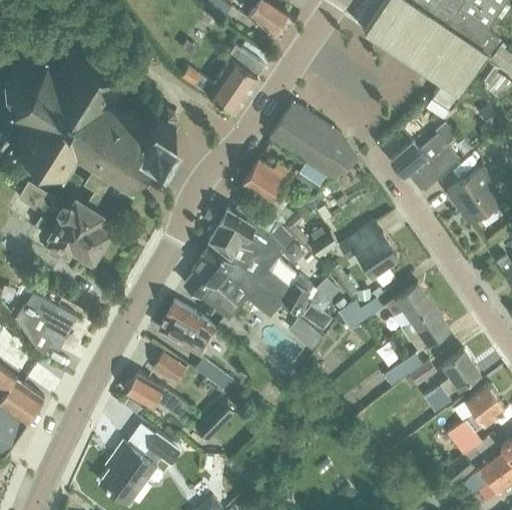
[(222,18),(230,7),(219,0),(207,0),(204,6),(222,18)]
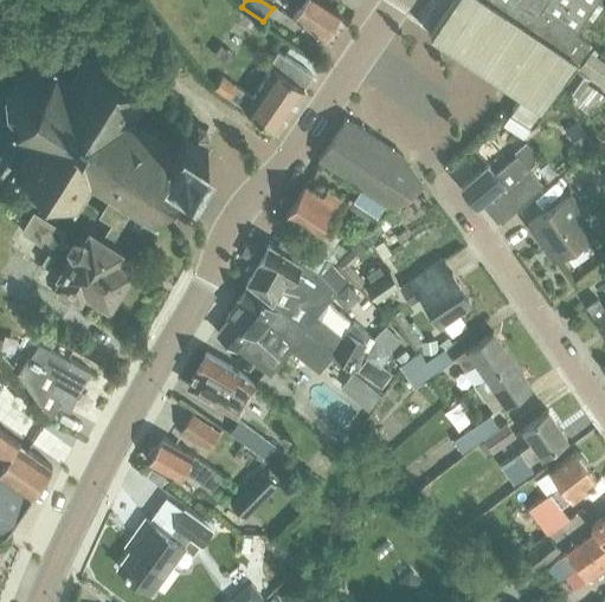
[(333,25),(339,15),(316,0),(287,0),(300,8),(293,19),(323,39),(324,38),(329,37),(334,30),(333,25)]
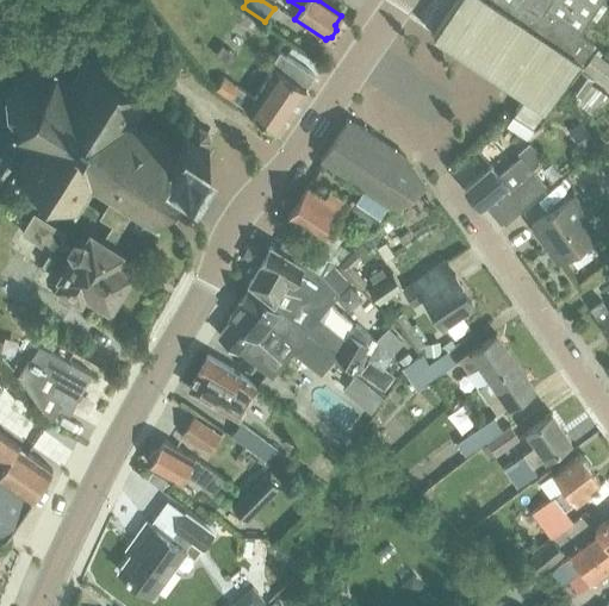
[(578,37),(584,27),(602,0),(458,0),(433,38),(524,100),(514,117),(532,129),(580,64),(592,48),(578,37)]
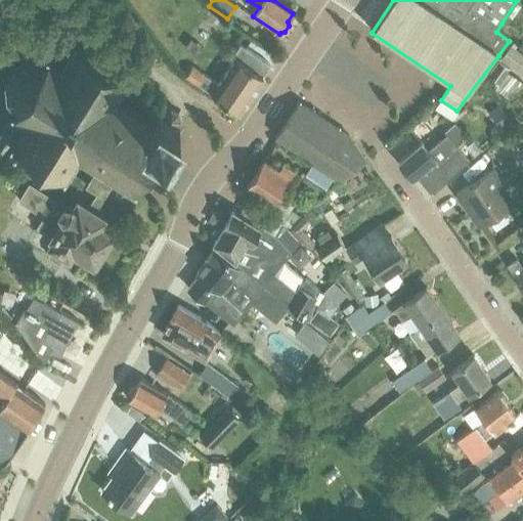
[(87,210),(94,214),(113,184),(115,185),(118,197),(116,199),(117,200),(119,197),(129,194),(131,197),(132,197),(130,193),(132,189),(133,190),(144,172),(148,174),(160,156),(156,153),(161,145),(166,148),(179,128),(177,127),(179,124),(178,123),(178,116),(180,115),(180,114),(177,115),(171,111),(171,107),(170,107),(170,111),(164,114),(162,113),(160,116),(158,115),(153,124),(133,113),(136,107),(134,106),(131,112),(114,100),(118,99),(118,97),(114,98),(125,80),(130,83),(131,81),(126,78),(129,73),(127,72),(124,77),(110,68),(110,67),(109,66),(112,61),(95,51),(92,55),(91,55),(91,56),(76,46),(79,41),(77,40),(74,45),(69,42),(68,44),(73,47),(69,53),(56,46),(44,66),(30,61),(29,56),(28,56),(28,61),(15,68),(11,63),(10,64),(13,69),(6,80),(0,79),(0,81),(6,82),(7,96),(1,98),(2,100),(7,97),(17,110),(14,114),(10,112),(0,127),(0,158),(3,160),(7,154),(22,163),(23,161),(27,163),(28,162),(43,171),(46,167),(47,168),(47,167),(62,176),(59,181),(61,182),(64,177),(70,180),(71,179),(66,175),(77,157),(79,163),(81,162),(79,157),(96,167),(93,172),(95,173),(86,188),(96,196),(87,210)]
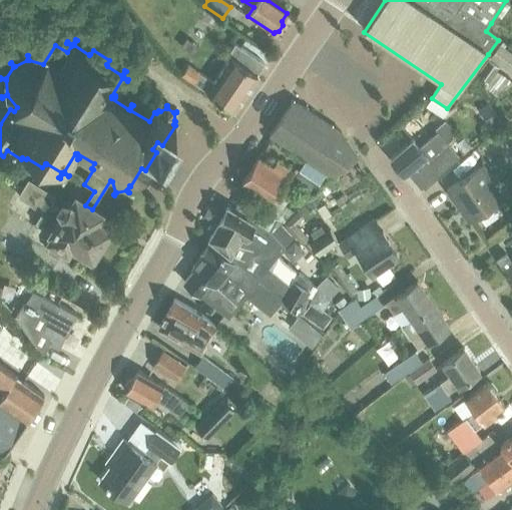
[(187,66),(180,77),(206,95),(233,113),(258,78),(257,76),(264,66),(234,46),(224,61),(225,62),(227,64),(214,84),(187,66)]
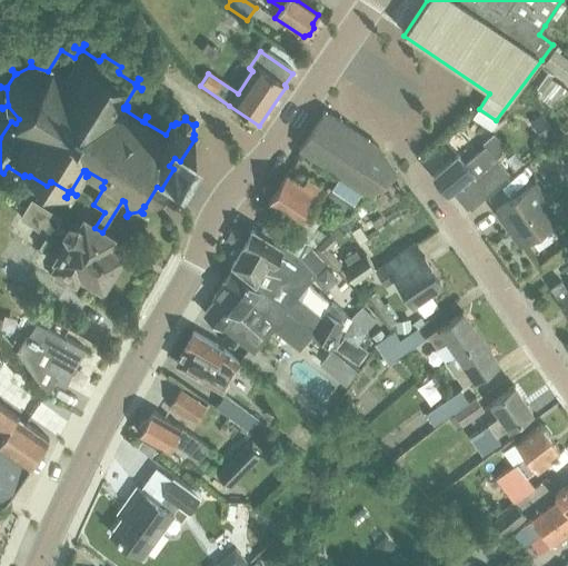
[(567,62),(555,53),(544,68),(567,86),(567,62)]
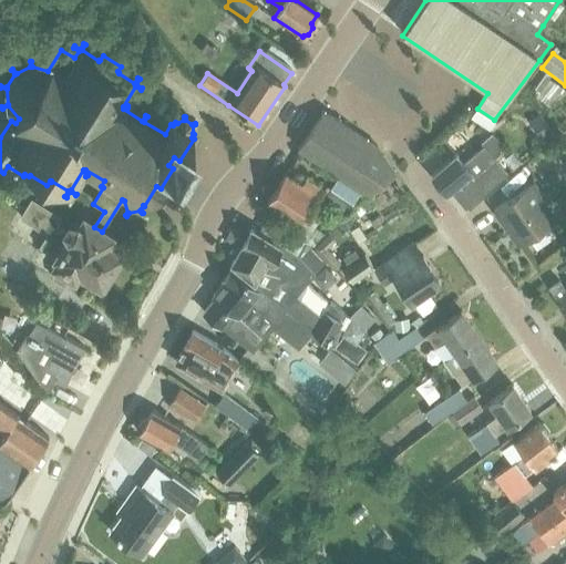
[(539,69),(527,86),(539,95),(552,78),(539,69)]
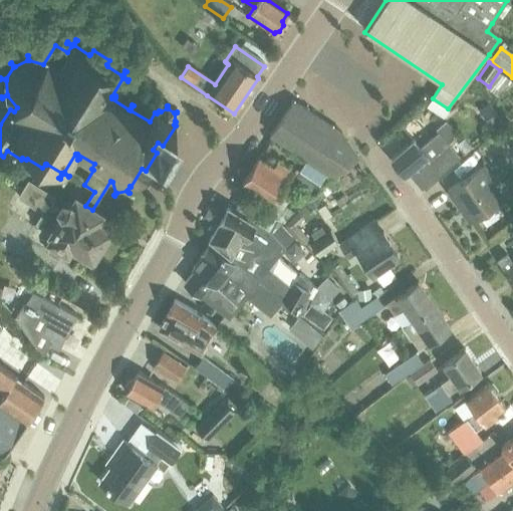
[(292,102),(269,137),(333,180),(358,160),(341,136),(292,102)]
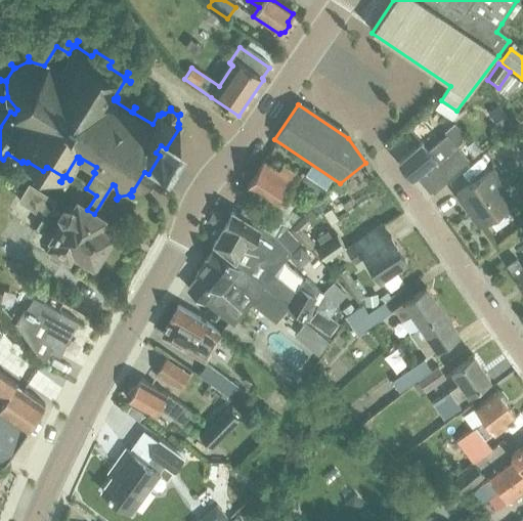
[(499,106),(489,114),(503,132),(513,126),(499,106)]
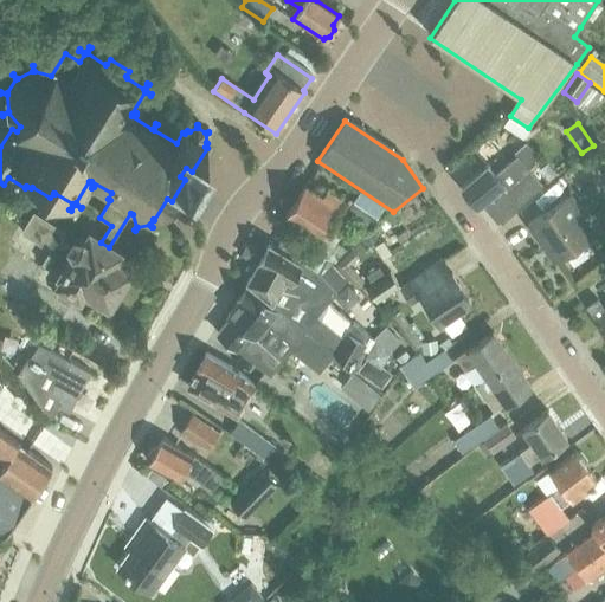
[(487,168),(461,188),(476,207),(481,204),(497,225),(549,180),(538,164),(523,149),(493,175),(487,168)]
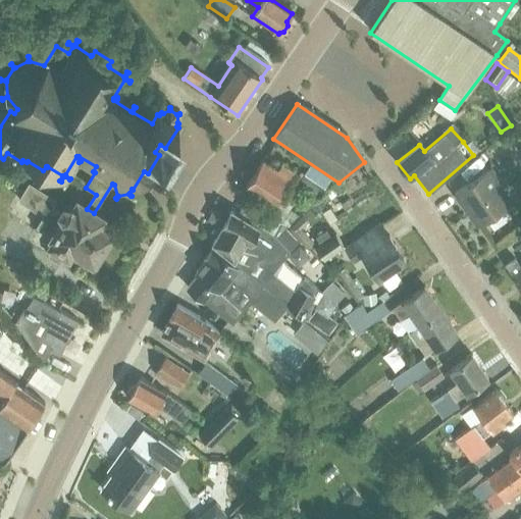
[(263,162),(246,189),(273,207),(268,215),(280,223),(292,205),(280,198),(295,175),(281,167),(278,172),(263,162)]
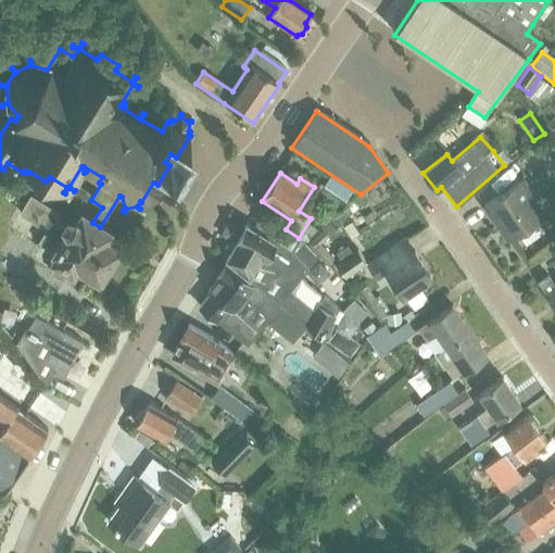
[(521,180),(483,205),(508,244),(547,220),(521,180)]
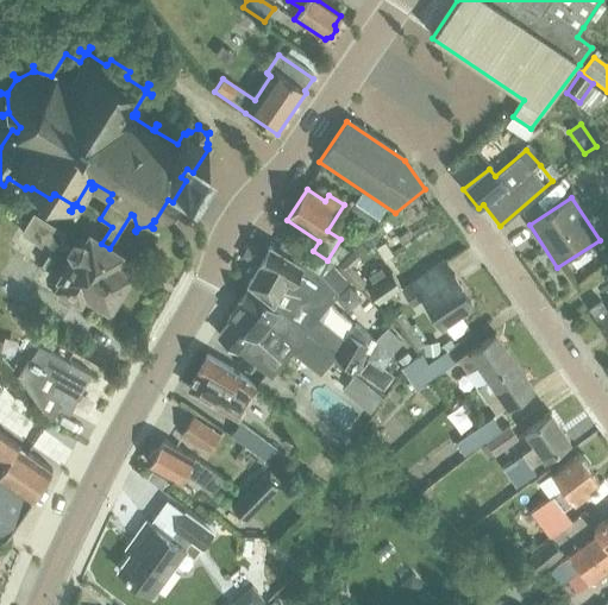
[(356,207),(349,216),(370,232),(377,220),(356,206),(356,207)]
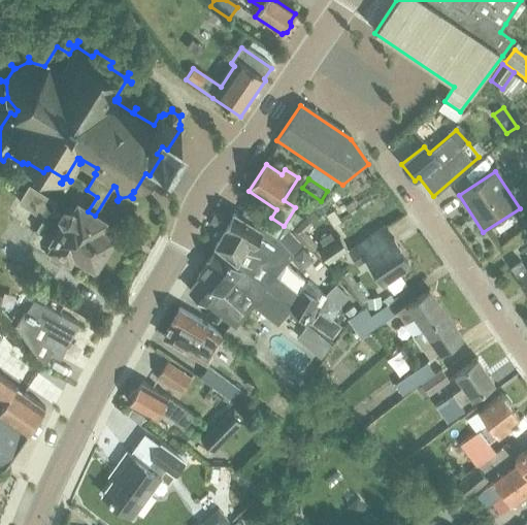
[(95,216),(88,211),(77,204),(72,212),(70,211),(64,210),(61,216),(52,210),(56,204),(29,187),(19,204),(43,220),(37,231),(52,240),(52,241),(54,242),(50,249),(53,251),(50,256),(51,262),(58,266),(63,264),(66,260),(69,261),(72,255),(94,268),(97,264),(102,265),(106,258),(103,254),(112,238),(107,234),(112,226),(95,216)]
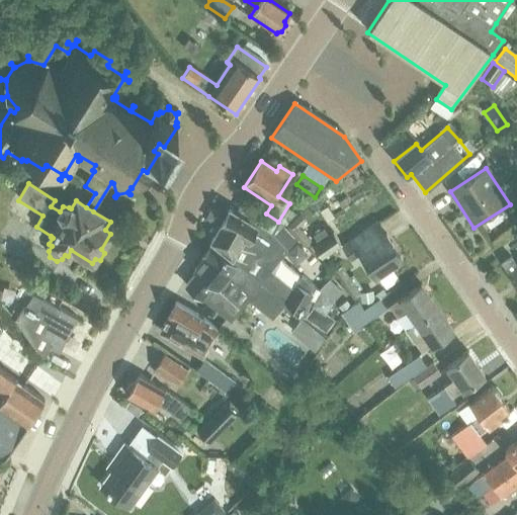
[(316,199),(309,206),(314,212),(322,205),(316,199)]
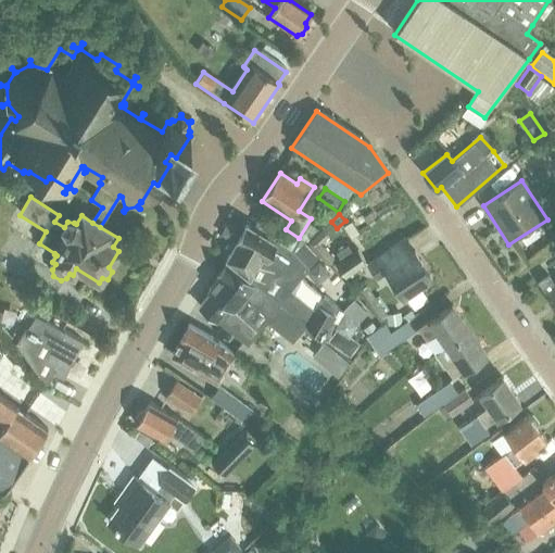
[(356,221),(345,225),(352,240),(363,235),(356,221)]
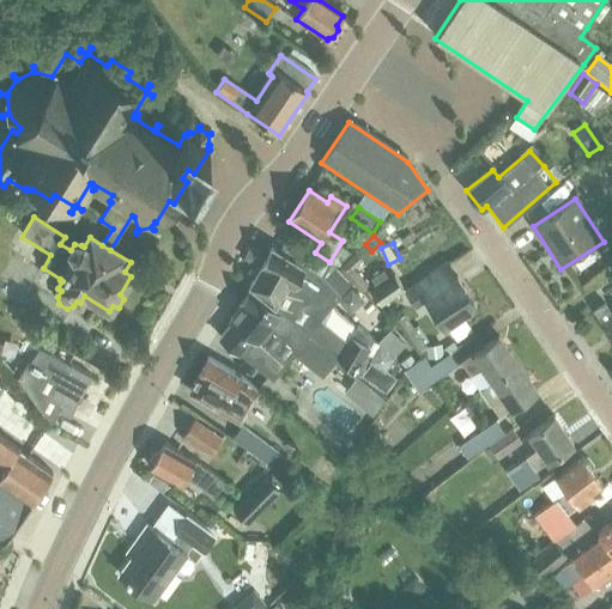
[(271,250),(249,287),(250,288),(252,290),(282,314),(280,315),(311,340),(338,360),(353,373),(369,348),(373,342),(332,305),(338,298),(321,279),(332,263),(329,262),(315,253),(308,248),(297,266),(271,250)]
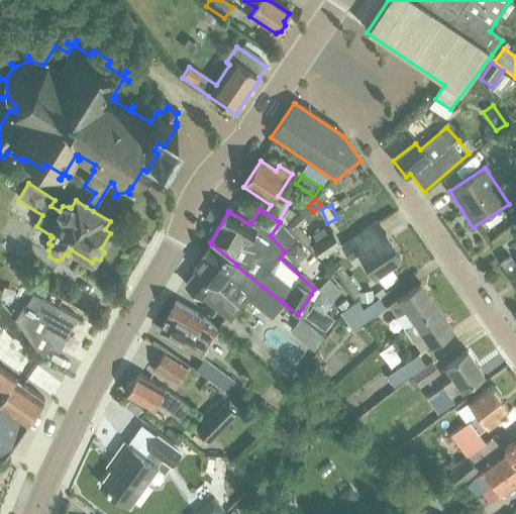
[(300,214),(286,228),(305,247),(311,241),(298,228),(306,220),(300,214)]
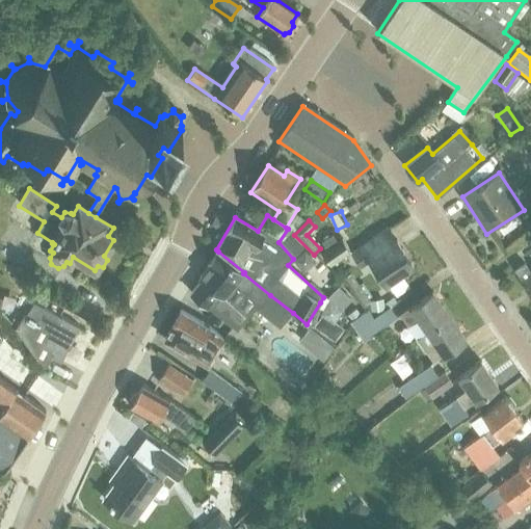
[(386,286),(413,267),(396,243),(390,247),(380,235),(351,255),(361,268),(370,263),(386,286)]
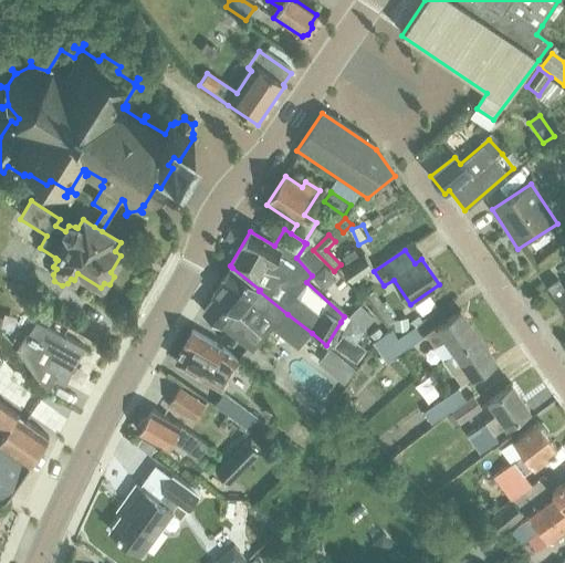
[(349,283),(372,268),(364,257),(342,272),(349,283)]
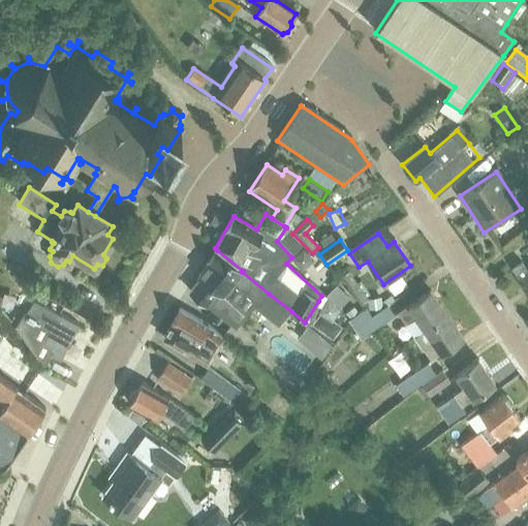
[(200,279),(189,294),(206,306),(235,330),(246,315),(247,316),(253,308),(278,328),(291,311),(269,294),(242,272),(241,274),(215,253),(207,263),(209,265),(198,277),(200,279)]
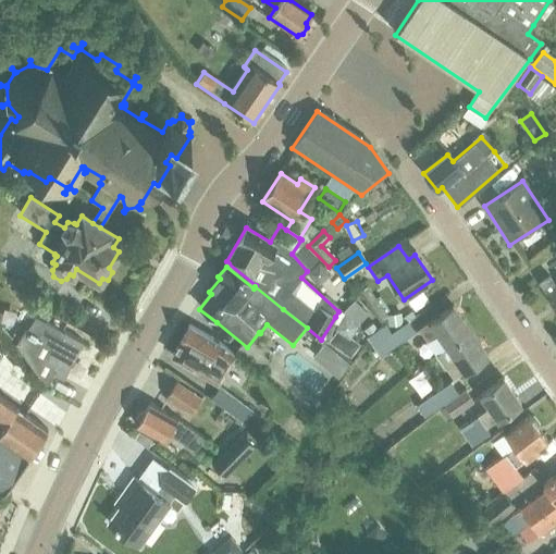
[(555,288),(555,290),(547,278),(538,285),(545,296),(555,311),(555,288)]
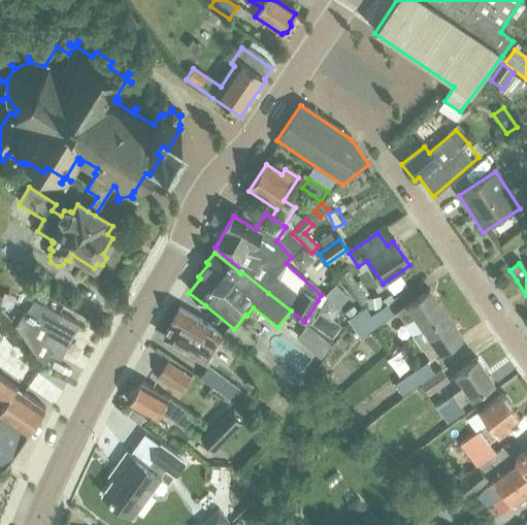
[(341,277),(360,305),(366,301),(348,273),(341,277)]
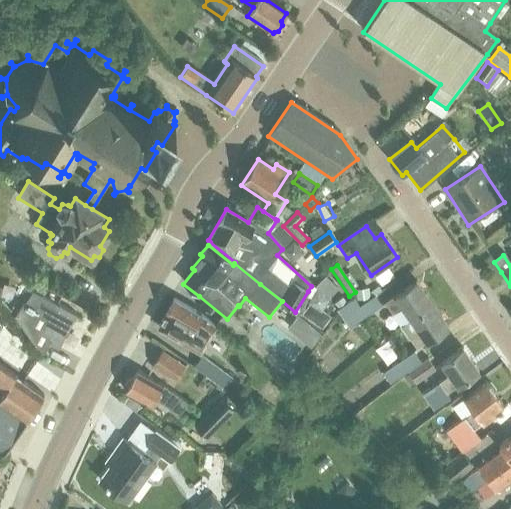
[(315,289),(313,290),(325,303),(338,290),(325,278),(315,289)]
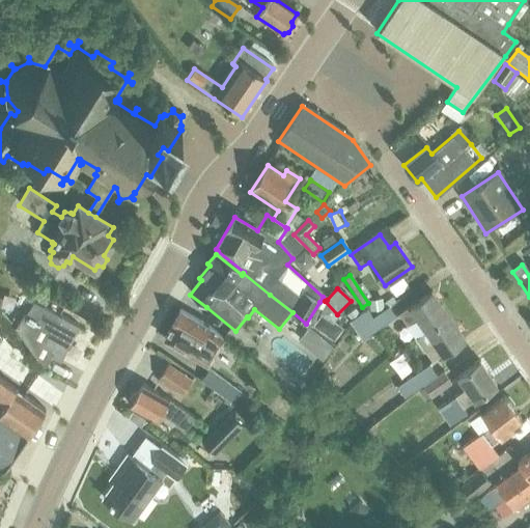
[(431,294),(398,316),(407,328),(408,329),(416,323),(424,335),(426,334),(448,317),(431,294)]
